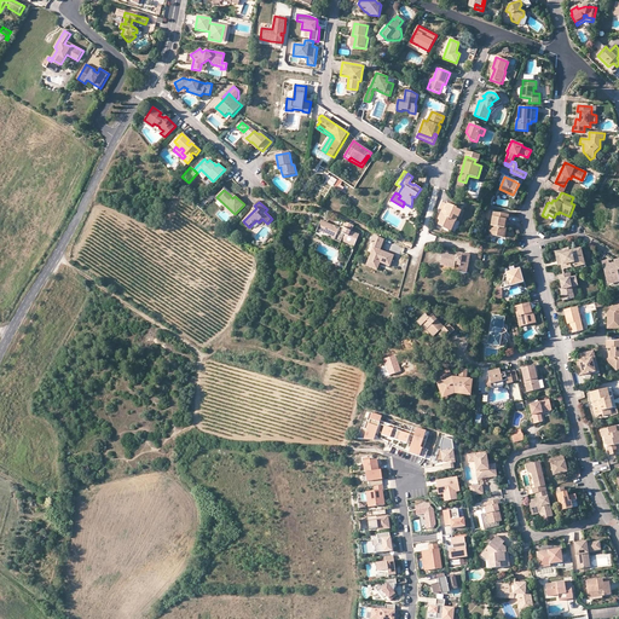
[(452,221),(456,221),(457,221),(461,210),(457,209),(458,208),(447,203),(447,204),(444,212),(446,213),(445,215),(440,214),(438,219),(440,220),(438,225),(444,226),(443,227),(449,230),(452,221)]
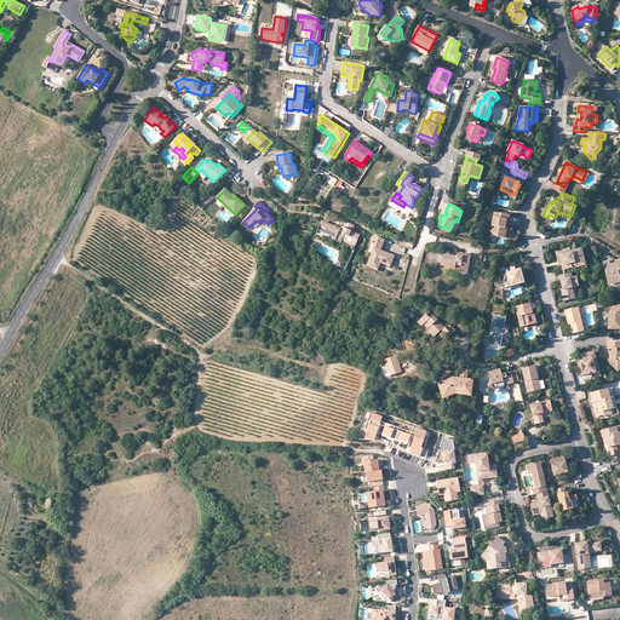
[(506,220),(509,220),(510,214),(494,212),(489,235),(504,237),(506,220)]
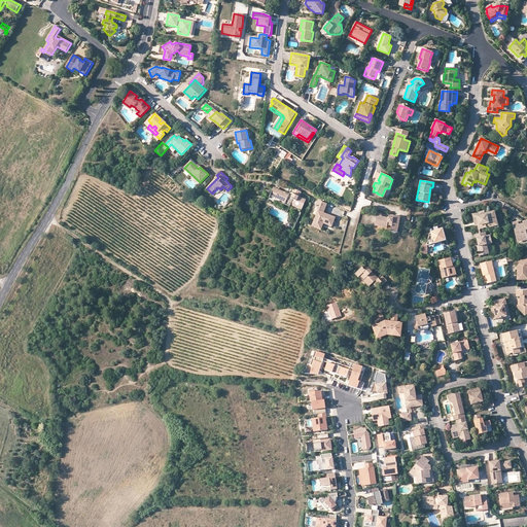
[(274,189),(271,196),(286,203),(285,204),(290,207),(291,205),(302,210),(306,201),(300,198),(302,192),(294,188),(292,194),(290,192),(289,195),(280,190),(280,191),(274,189)]
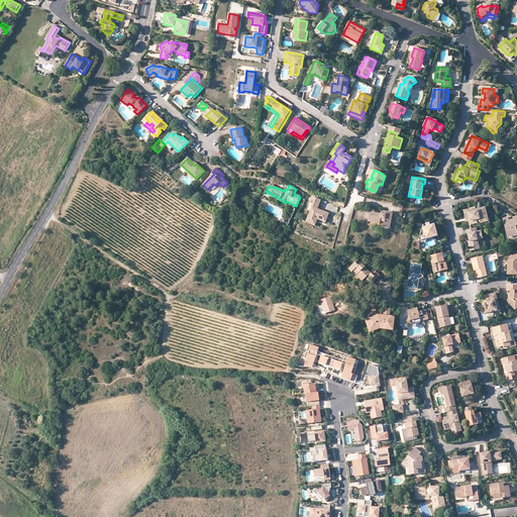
[(315,218),(318,219),(325,222),(329,213),(318,209),(321,200),(312,197),(310,203),(313,205),(307,219),(313,222),(315,218)]
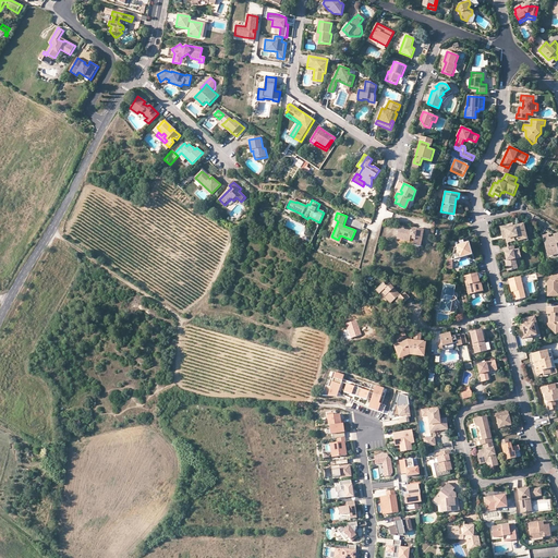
[(504,240),(507,239),(505,229),(514,227),(513,223),(500,227),(504,240)]
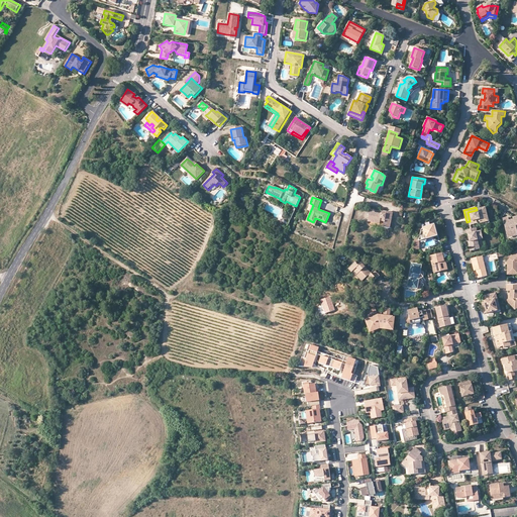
[(468,212),(470,221),(471,225),(486,222),(485,216),(487,216),(485,208),(477,210),(468,212)]
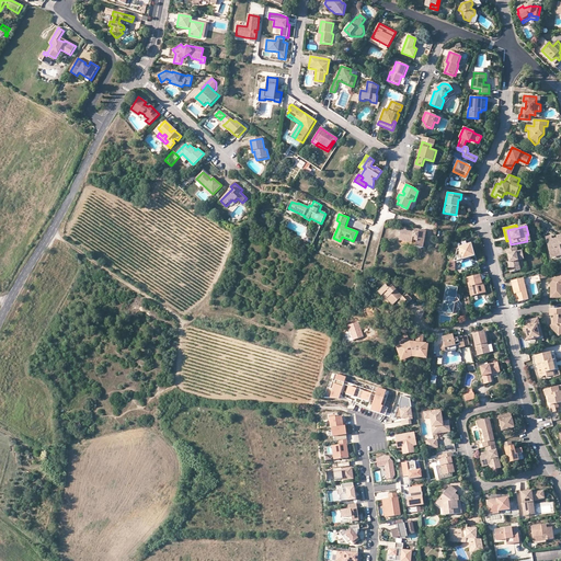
[(407,239),(407,242),(412,242),(413,238),(418,238),(415,247),(423,248),(426,231),(416,229),(412,231),(401,229),(400,238),(407,239)]
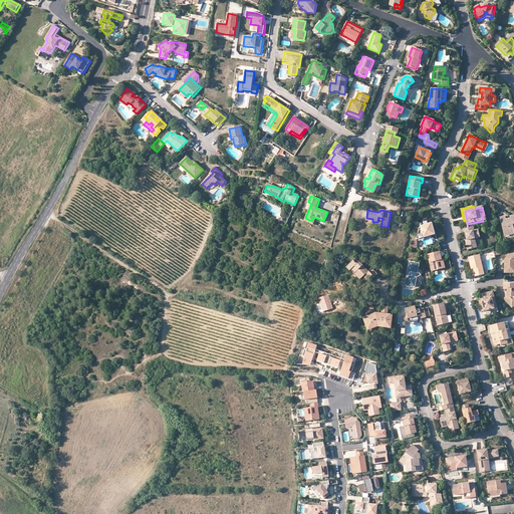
[(513,225),(513,226),(513,225),(513,216),(511,217),(511,219),(507,220),(506,217),(501,218),(505,237),(513,234),(513,225)]
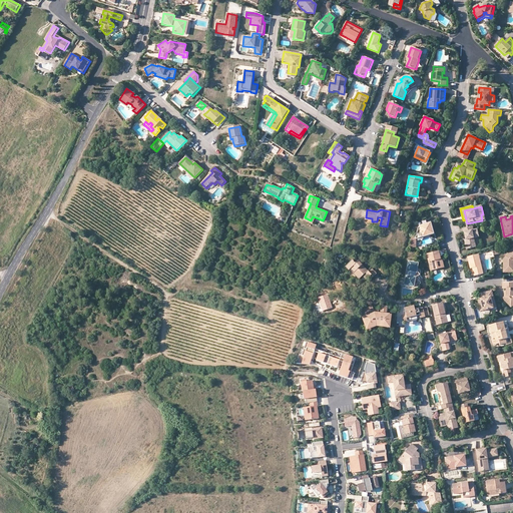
[(432,223),(429,224),(428,220),(422,222),(423,225),(421,226),(421,227),(419,227),(417,238),(416,239),(417,239),(435,234),(432,223)]
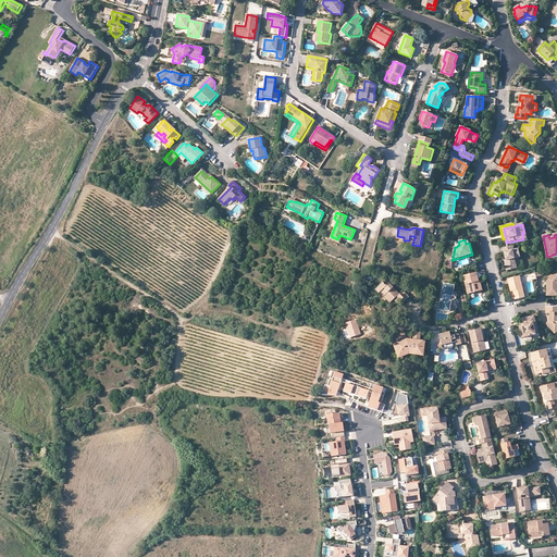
[(515,263),(517,263),(516,258),(521,257),(519,248),(515,249),(514,245),(503,248),(504,251),(505,251),(507,260),(506,261),(508,271),(516,269),(515,263)]
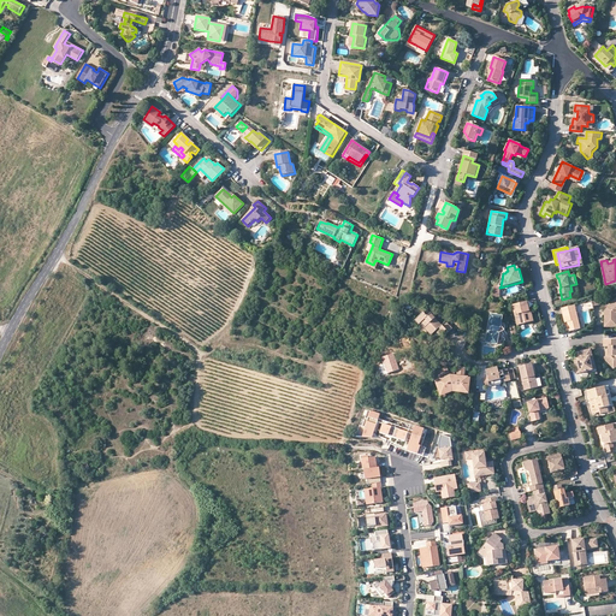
[(610,321),(609,327),(615,326),(615,298),(605,308),(605,321),(610,321)]
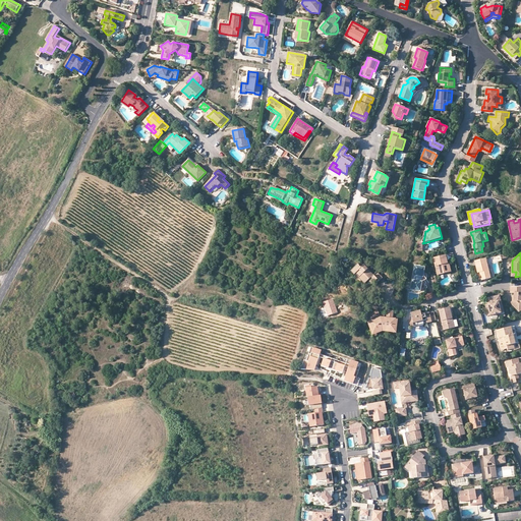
[(447,264),(449,264),(447,255),(433,258),(439,276),(450,273),(447,264)]
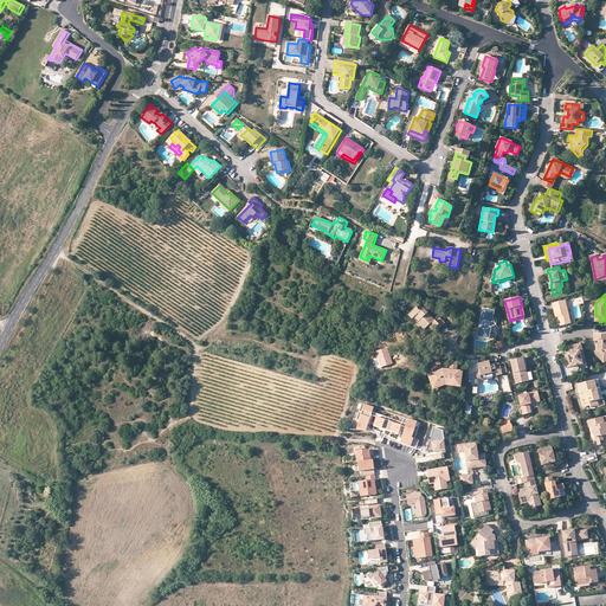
[(566,301),(553,304),(558,322),(559,322),(560,327),(572,324),(566,301)]
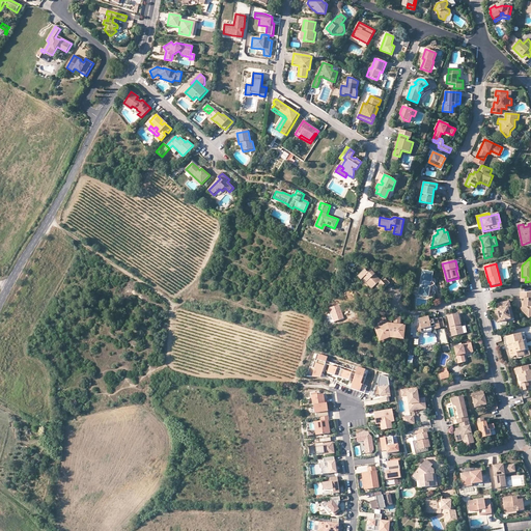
[(368,267),(358,276),(362,279),(363,279),(366,282),(365,283),(371,289),(375,286),(379,290),(385,285),(386,286),(390,283),(385,277),(381,280),(368,267)]
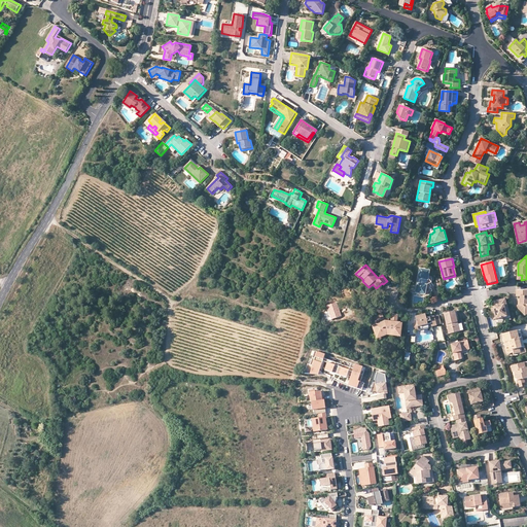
[(428,270),(420,269),(418,278),(419,279),(419,283),(417,282),(416,293),(429,295),(429,291),(430,292),(431,289),(430,289),(430,285),(425,284),(426,280),(427,280),(429,272),(428,270)]
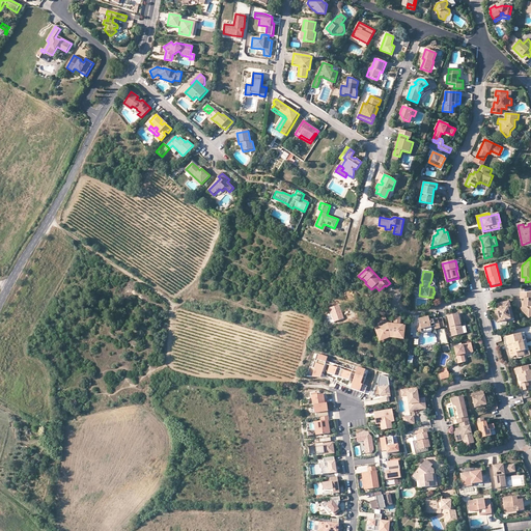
[(524,299),(524,301),(523,307),(522,307),(520,309),(525,314),(528,312),(530,314),(530,292),(521,294),(520,299),(524,299)]
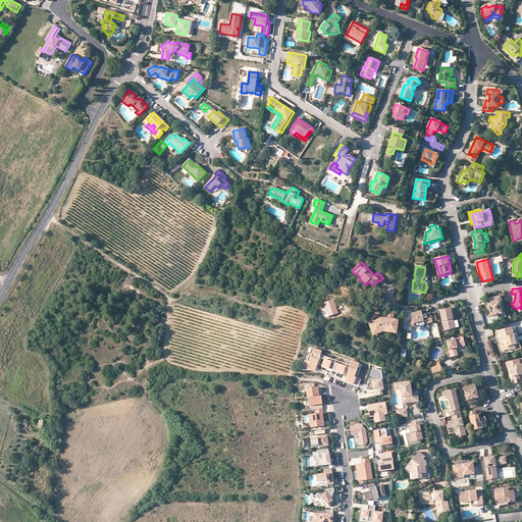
[(488,305),(491,316),(503,314),(500,302),(502,302),(501,296),(487,299),(488,305)]
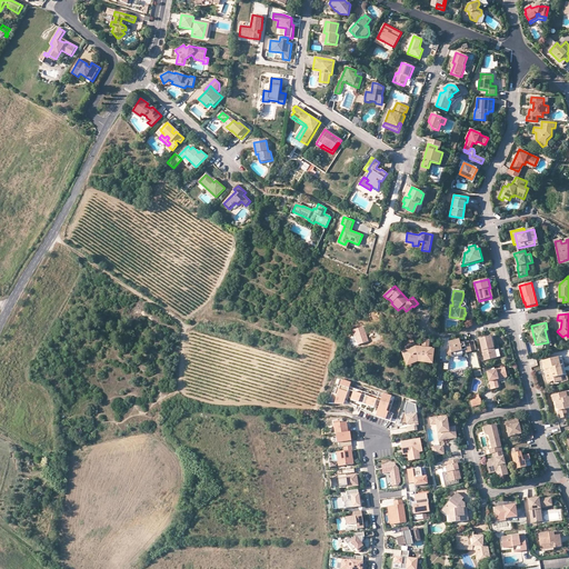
[(485,361),(497,359),(492,337),(480,340),(485,361)]
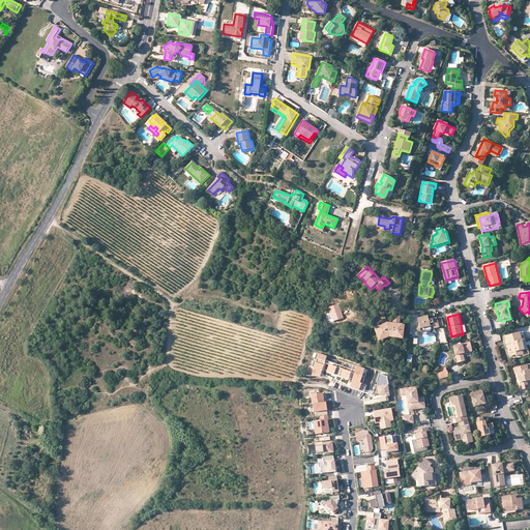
[(434,325),(435,329),(444,326),(441,317),(429,320),(428,316),(417,318),(419,324),(415,326),(417,333),(421,332),(420,329),(434,325)]
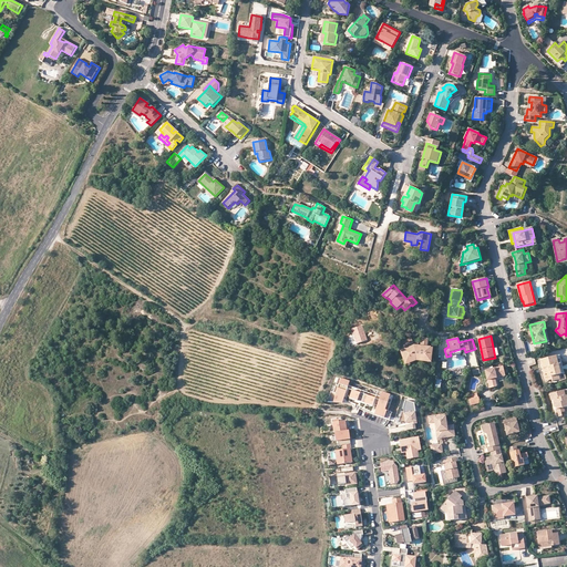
[(419,360),(431,361),(432,349),(429,348),(430,340),(423,339),(423,344),(422,348),(415,347),(414,343),(413,339),(399,343),(400,346),(402,352),(404,352),(409,363),(419,360)]
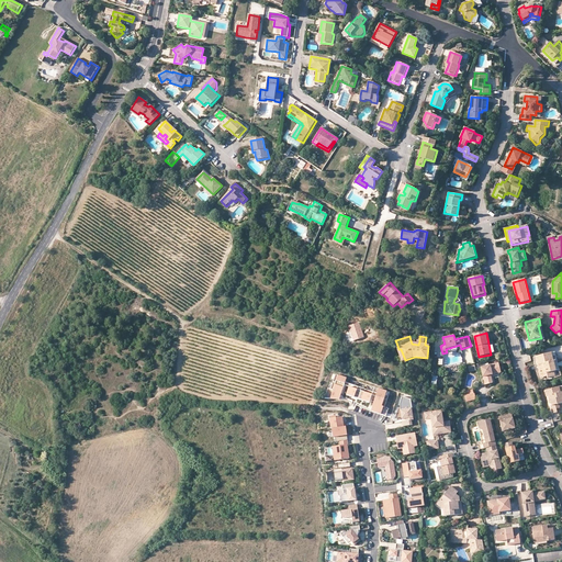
[(401,349),(398,349),(404,362),(415,359),(429,360),(430,346),(428,346),(427,358),(415,357),(405,360),(401,349)]
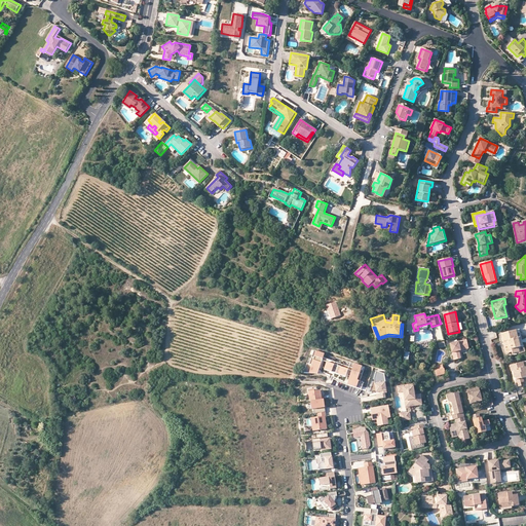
[(520,329),(501,334),(505,353),(512,352),(513,353),(519,351),(518,347),(520,347),(518,337),(521,336),(520,329)]
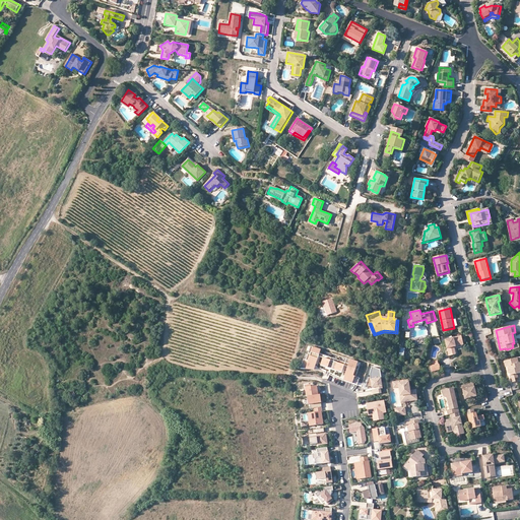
[(456,345),(464,344),(462,337),(446,340),(449,358),(457,355),(455,348),(457,347),(456,345)]
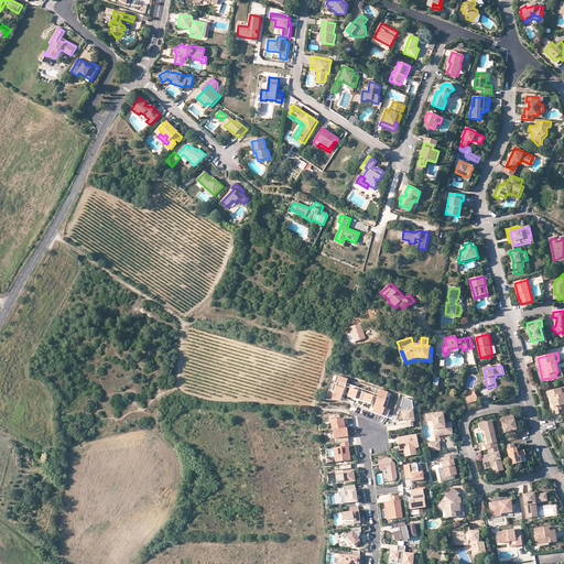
[(342,401),(346,388),(347,384),(348,380),(337,377),(333,391),(331,390),(327,401),(342,401)]
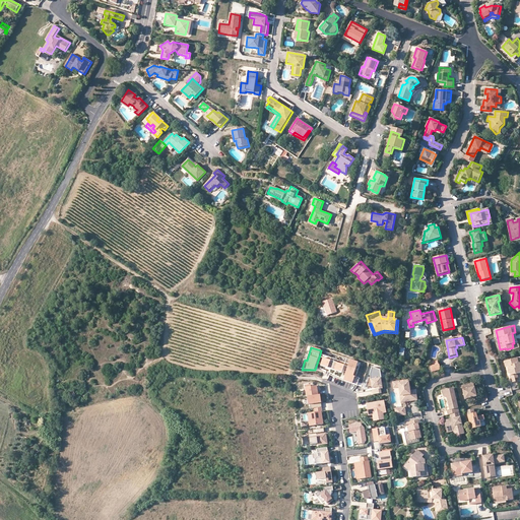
[(344,366),(345,363),(325,355),(324,359),(321,366),(342,373),(344,366)]
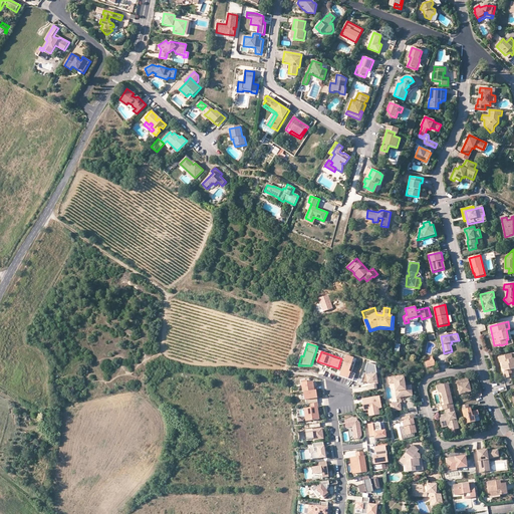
[(505,355),(499,357),(500,362),(502,361),(504,370),(503,370),(505,377),(510,376),(509,373),(513,371),(513,353),(505,355)]
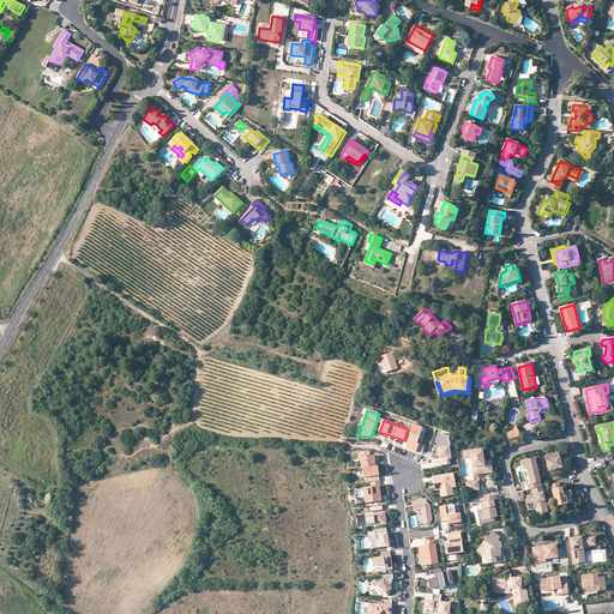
[(414,425),(413,429),(411,433),(407,450),(422,455),(423,452),(425,447),(421,445),(426,429),(414,425)]
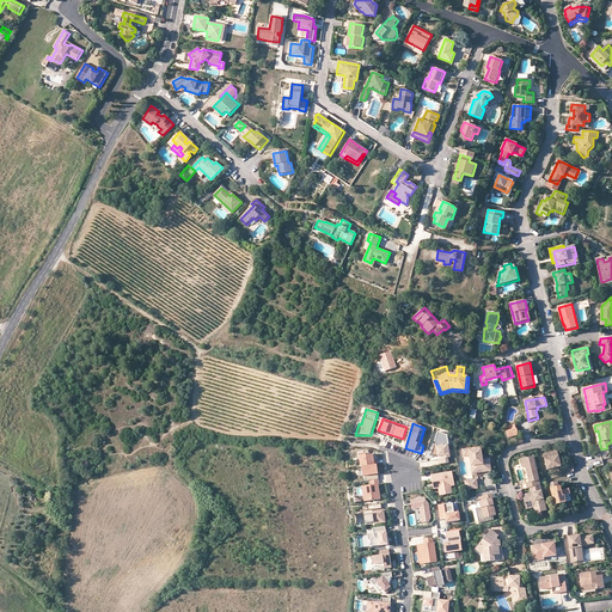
[(514,424),(506,427),(508,438),(519,435),(516,428),(515,429),(514,424)]
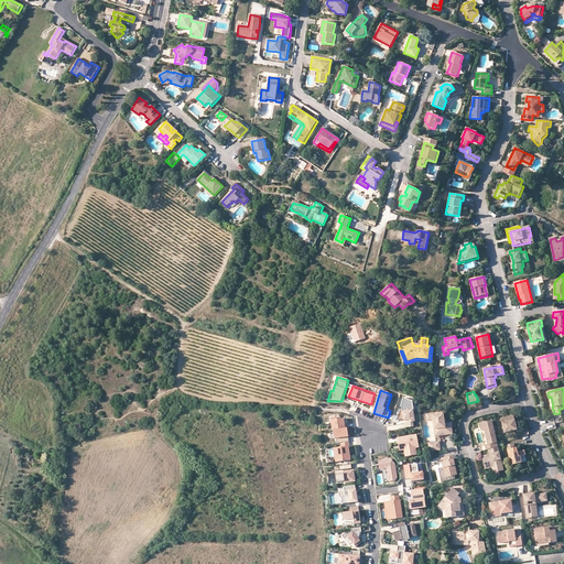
[(412,401),(403,398),(401,407),(402,411),(401,411),(403,421),(407,421),(407,422),(403,423),(403,427),(413,426),(412,422),(414,422),(412,401)]
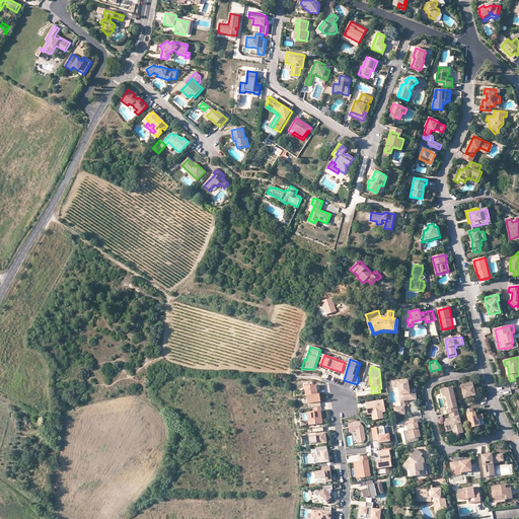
[(405,394),(406,401),(417,399),(415,389),(409,389),(409,385),(408,379),(402,380),(402,382),(399,382),(398,380),(391,381),(392,387),(398,386),(399,395),(405,394)]
